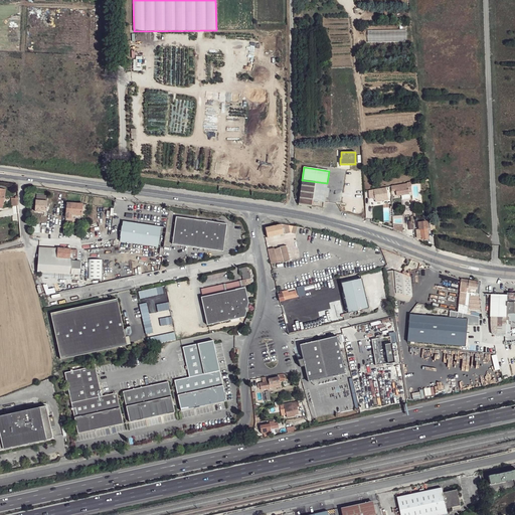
[(302,180),(299,204),(311,206),(312,204),(312,200),(314,200),(325,202),(325,197),(327,188),(327,183),(302,180)]
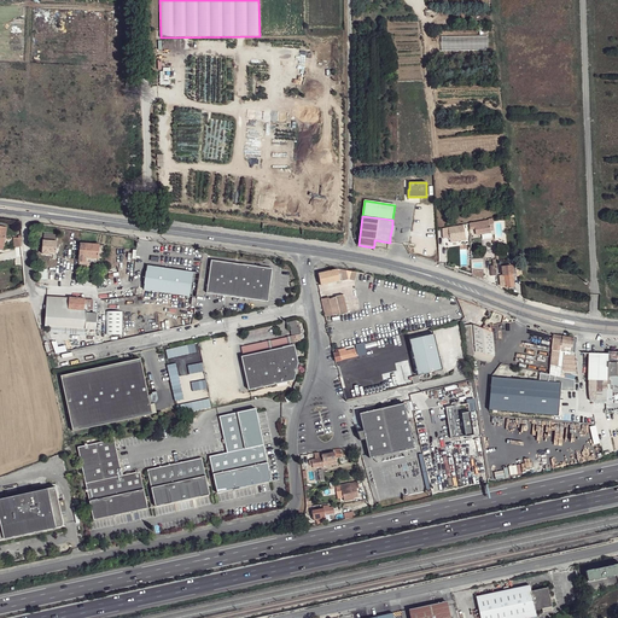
[(490,232),(494,231),(494,225),(493,219),(489,219),(489,221),(474,223),(474,222),(470,223),(470,228),(474,227),(474,229),(476,234),(490,232)]
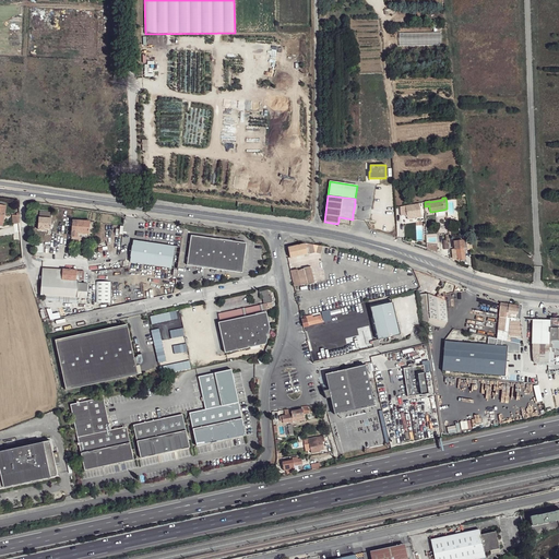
[(406,209),(406,215),(420,213),(419,204),(409,205),(409,209),(406,209)]
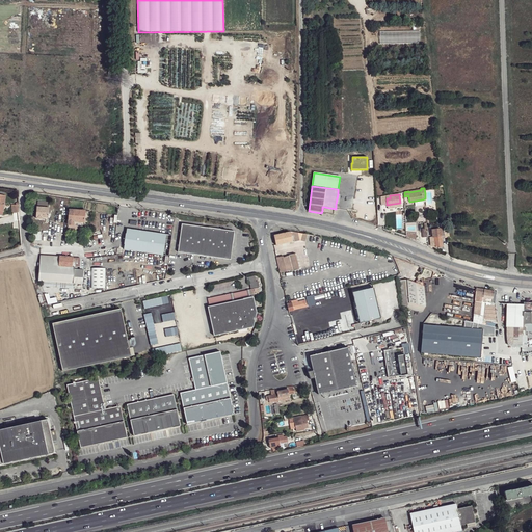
[(37,207),(36,218),(43,219),(43,217),(48,218),(49,208),(37,207)]
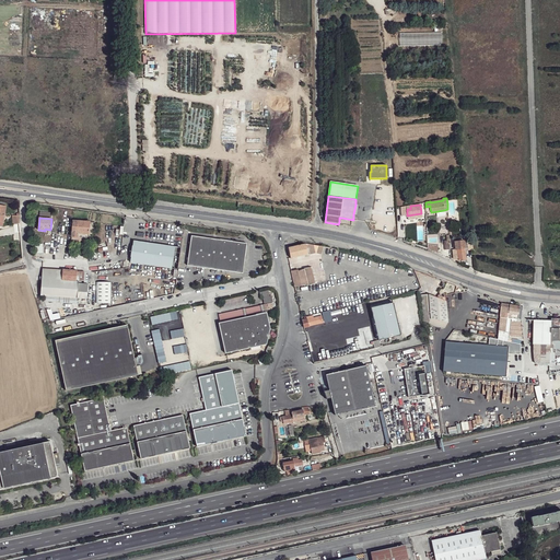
[(73,221),(71,237),(84,237),(89,238),(90,222),(73,221)]
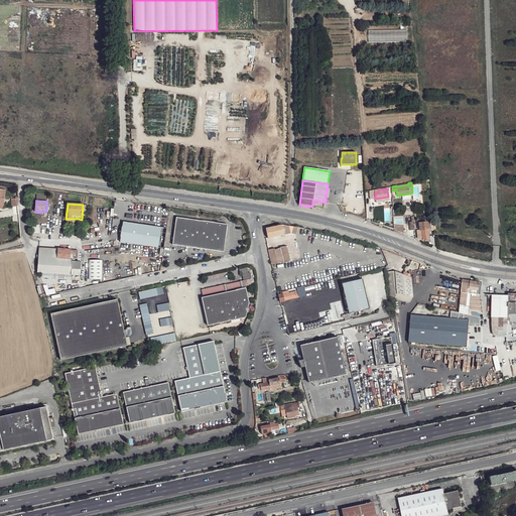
[(176,217),(172,245),(224,252),(228,224),(176,217)]
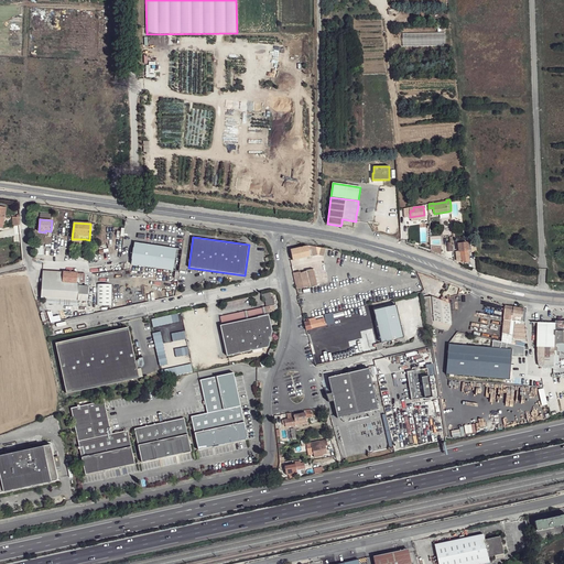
[(458,243),(458,251),(457,251),(458,260),(462,259),(462,262),(469,261),(468,252),(468,250),(468,242),(458,243)]
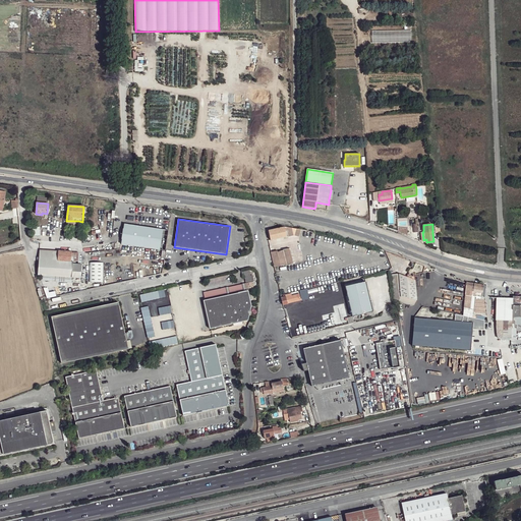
[(124,225),(121,244),(159,249),(163,230),(124,225)]
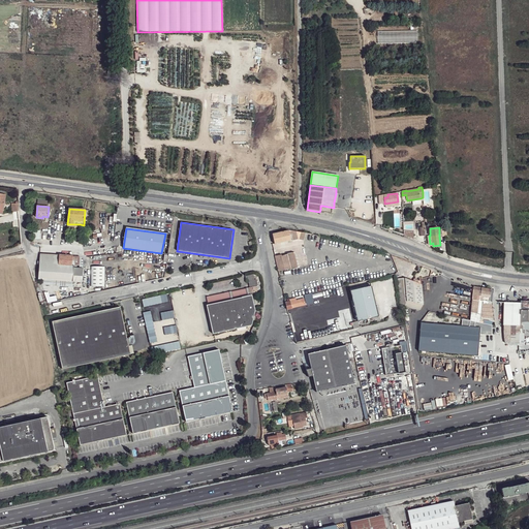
[(273,235),(275,244),(285,242),(290,241),(290,239),(292,239),(290,230),(288,231),(288,230),(273,235)]
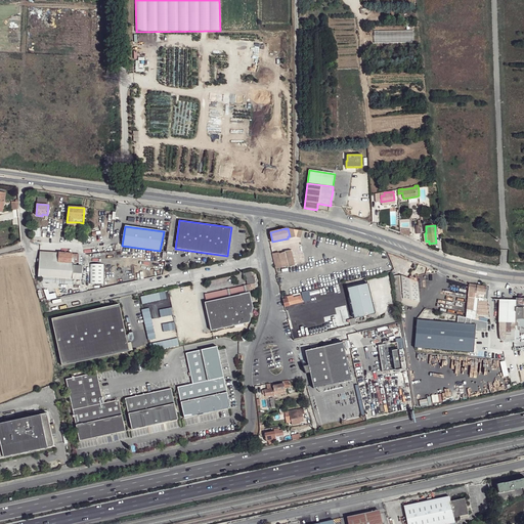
[(302,231),(288,228),(290,236),(290,238),(296,236),(301,238),(302,231)]
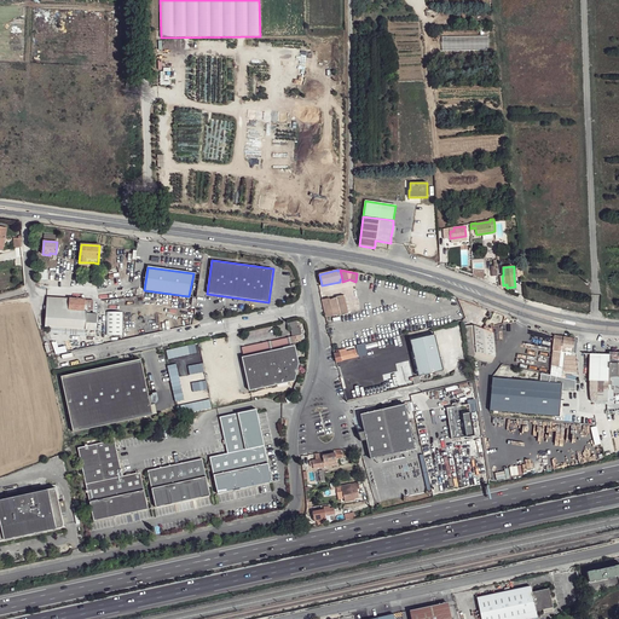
[(329,299),(322,301),(327,318),(348,313),(343,295),(336,298),(336,299),(330,300),(329,299)]
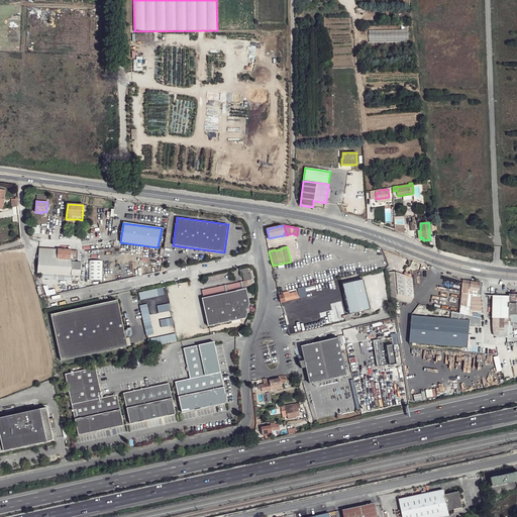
[(71,260),(71,250),(39,248),(37,273),(71,275),(72,269),(81,270),(81,263),(75,262),(73,262),(73,260),(71,260)]
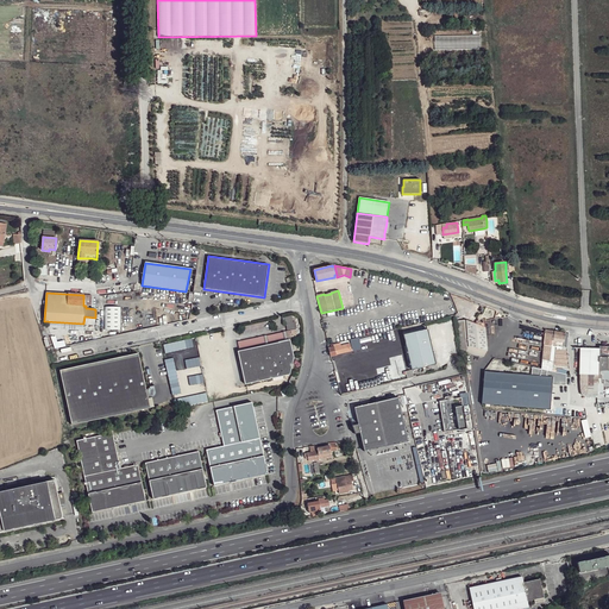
[(94,295),(83,295),(83,306),(86,306),(88,306),(93,306),(94,295)]
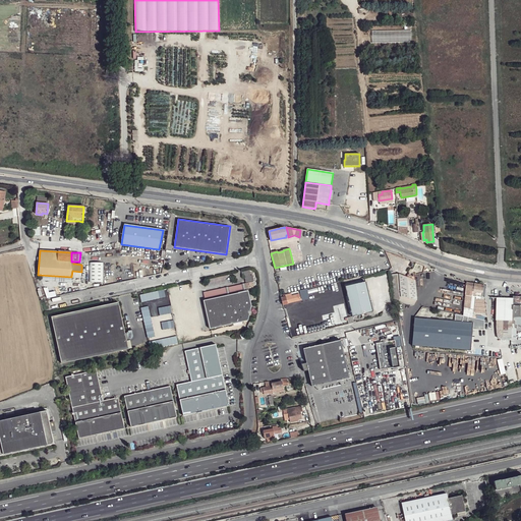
[(102,262),(89,262),(89,281),(103,281),(102,262)]
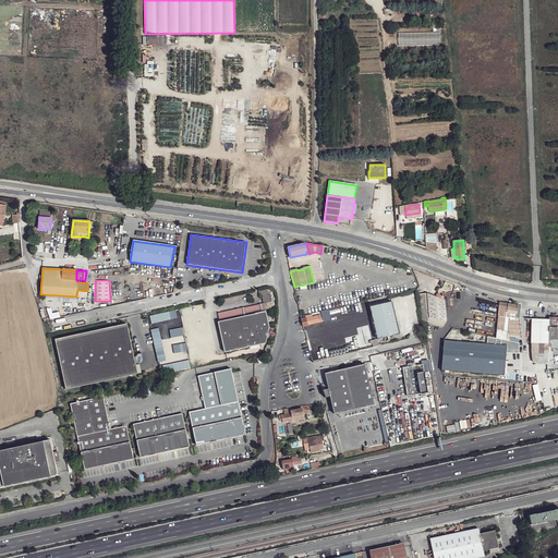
[(422,293),(426,323),(443,326),(446,322),(445,301),(427,293),(422,293)]
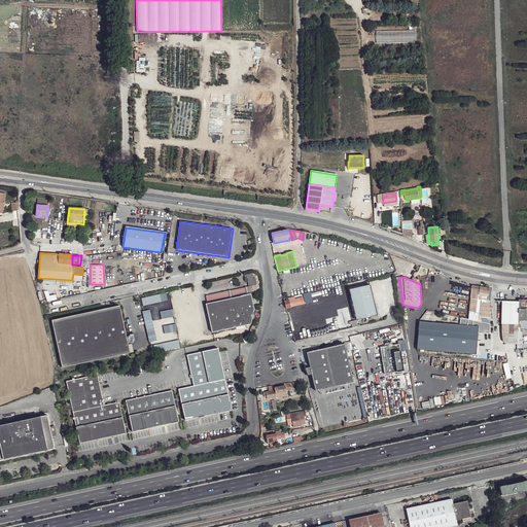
[(254,285),(206,295),(207,304),(249,294),(249,292),(256,291),(254,285)]
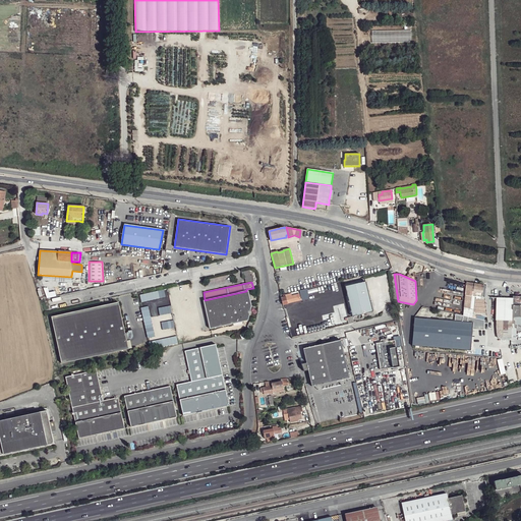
[(345,286),(352,316),(373,312),(366,282),(345,286)]
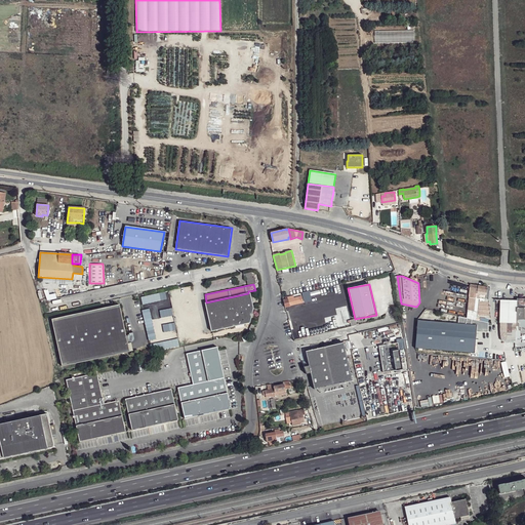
[(471,285),(470,289),(469,296),(486,298),(488,287),(471,285)]
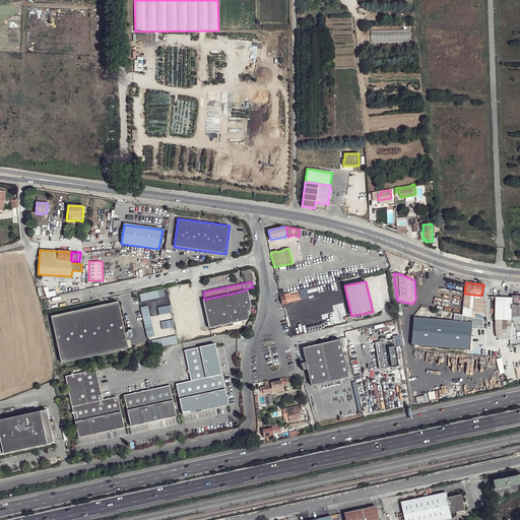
[(160,289),(139,295),(141,302),(163,297),(160,289)]
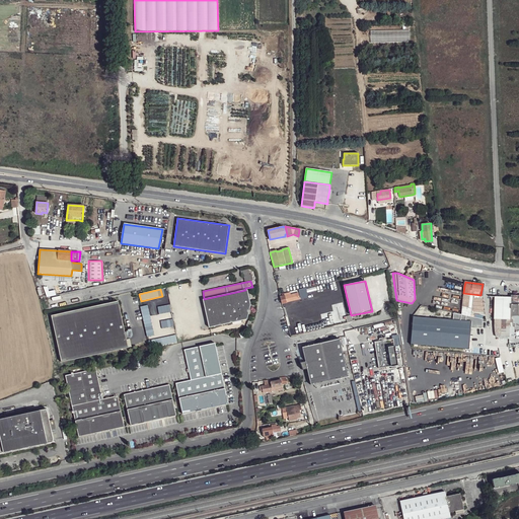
[(203,299),(209,327),(247,319),(250,304),(247,290),(245,290),(204,299),(203,299)]
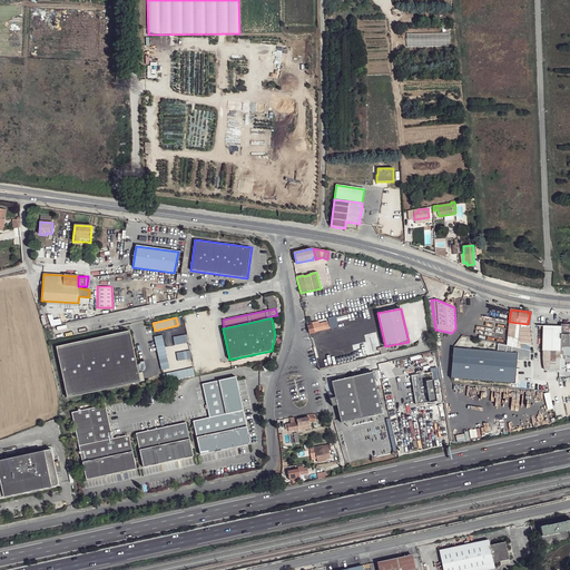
[(307,325),(310,334),(315,333),(314,332),(328,328),(327,322),(314,325),(314,323),(310,323),(310,325),(307,325)]
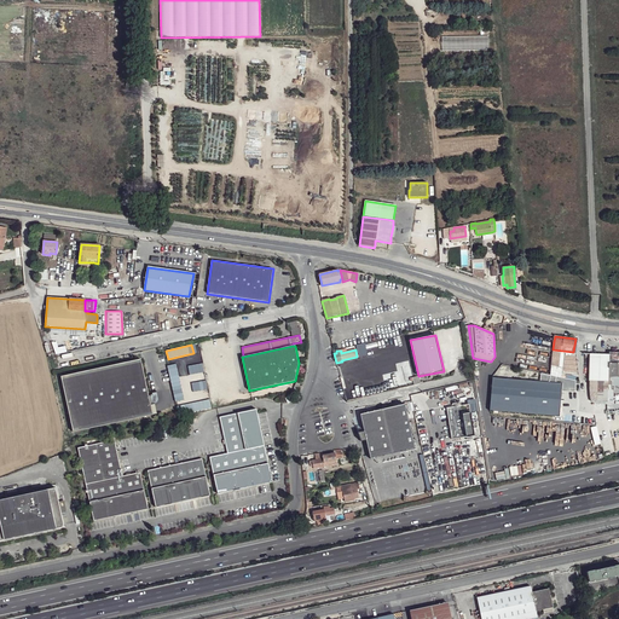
[(551,363),(550,375),(566,379),(566,375),(563,374),(565,374),(562,372),(563,368),(559,366),(561,351),(553,350),(553,353),(551,363)]
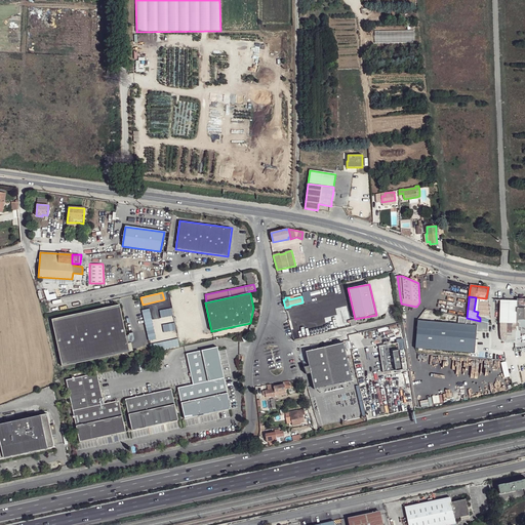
[(500,300),(500,338),(501,340),(503,342),(515,342),(515,330),(519,330),(519,322),(518,322),(518,320),(524,319),(524,298),(517,298),(517,300),(500,300)]
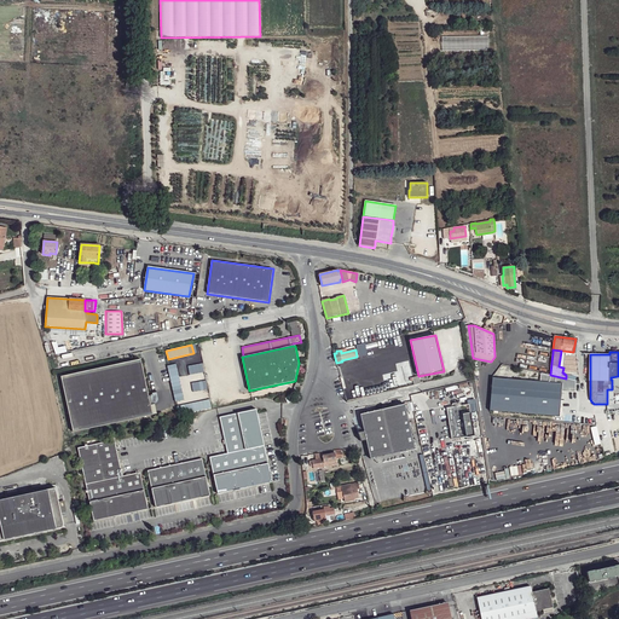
[(61,376),(73,432),(152,415),(150,405),(149,397),(140,359),(61,376)]
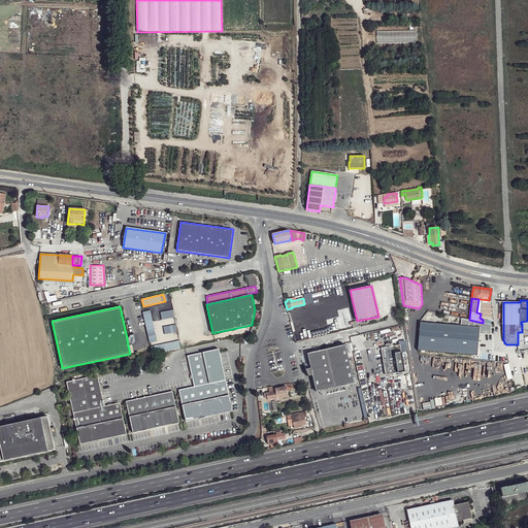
[(420,323),(418,350),(477,355),(479,333),(490,333),(491,325),(483,323),(469,320),(461,318),(461,326),(420,323)]
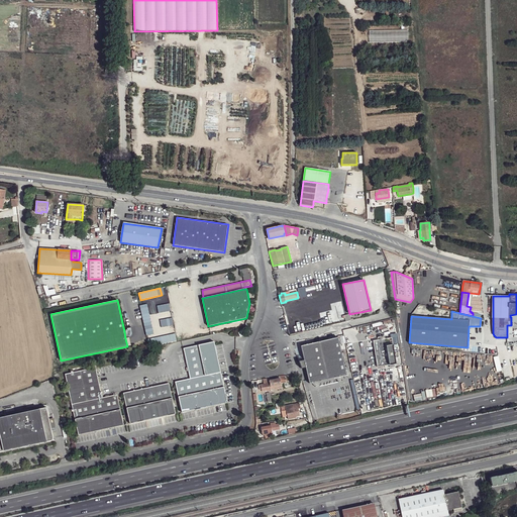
[(127,330),(124,331),(125,338),(129,337),(130,337),(130,336),(131,335),(132,334),(132,333),(132,331),(131,327),(127,328),(127,330)]
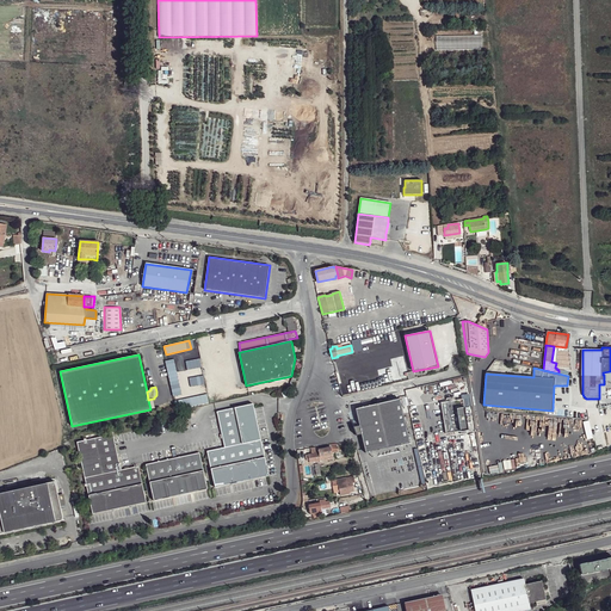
[(207,395),(181,401),(184,409),(209,403),(207,395)]
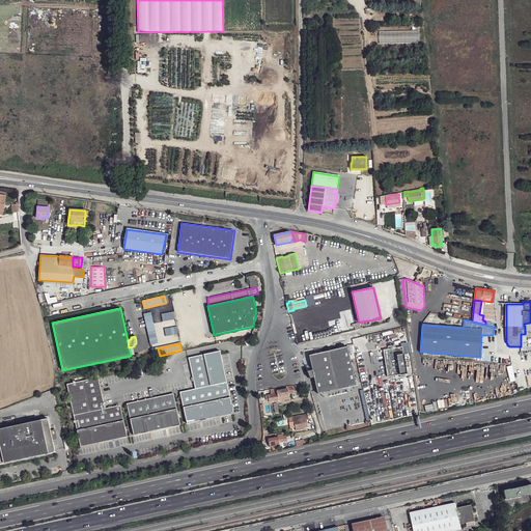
[(309,356),(312,370),(307,371),(309,379),(314,378),(317,393),(356,385),(347,346),(309,356)]
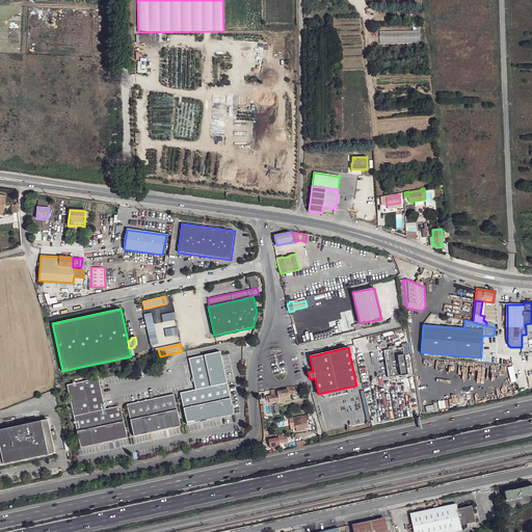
[(383,350),(388,377),(400,375),(407,374),(403,347),(383,350)]
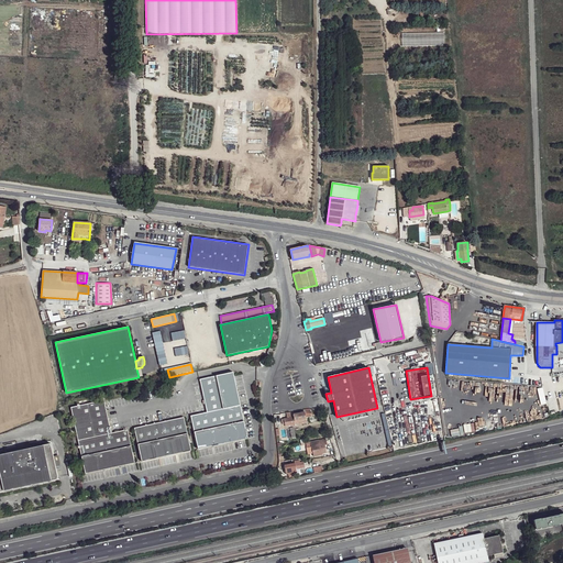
[(200,379),(207,412),(190,416),(198,449),(247,439),(233,372),(200,379)]
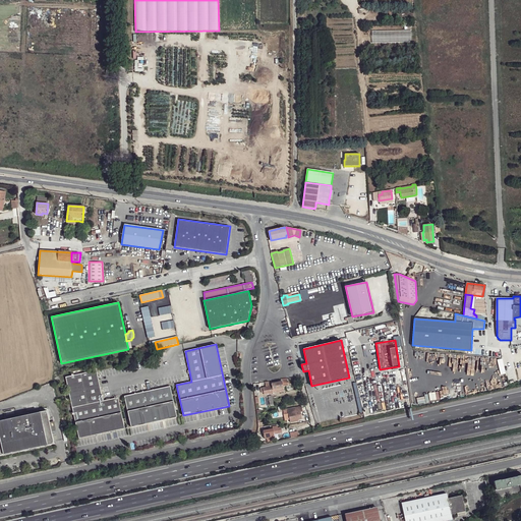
[(65,377),(78,439),(124,428),(118,397),(103,401),(103,399),(97,370),(65,377)]
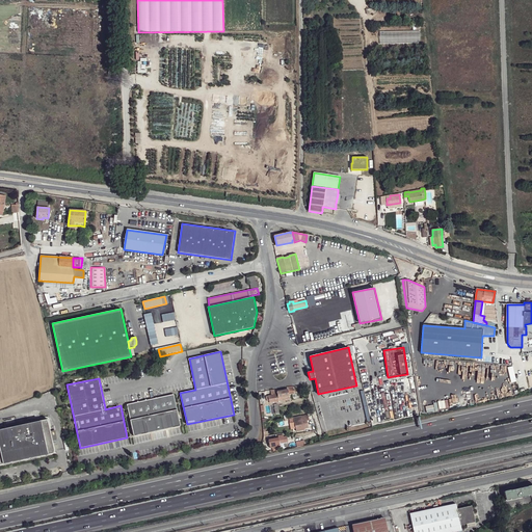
[(276,390),(277,394),(272,395),(268,396),(269,398),(267,398),(267,401),(269,401),(269,402),(278,401),(278,398),(289,397),(289,393),(291,392),(294,392),(293,387),(292,387),(276,390)]
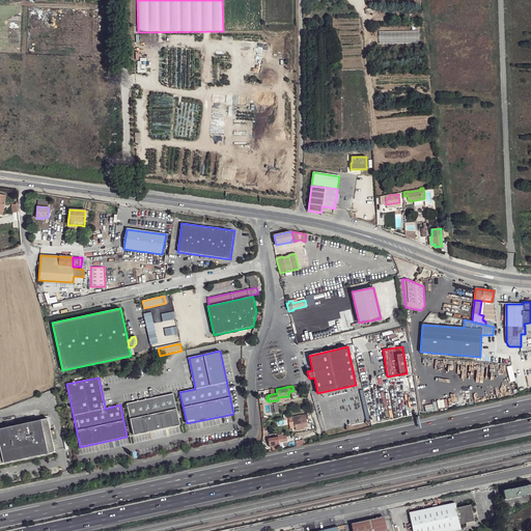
[(127,403),(134,436),(180,425),(173,394),(127,403)]
